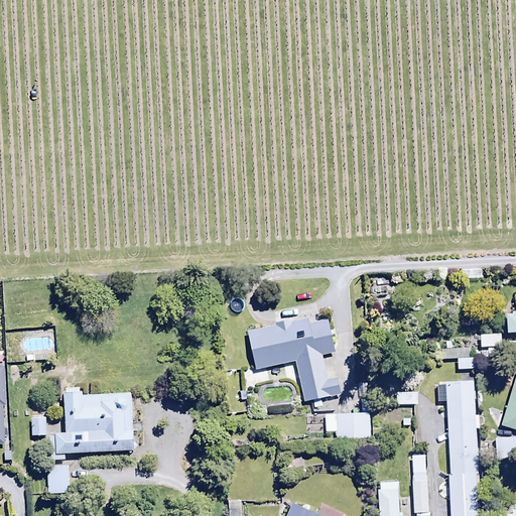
[(515,332),(515,313),(506,313),(507,333),(515,332)]
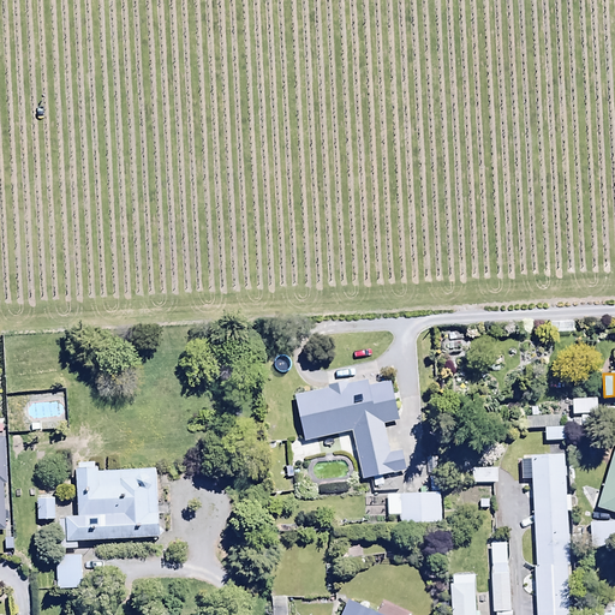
[(297,395),(305,441),(354,431),(363,478),(408,470),(405,452),(390,454),(384,424),(398,422),(390,383),(370,387),(369,381),(347,386),(346,381),(327,384),(328,390),(297,395)]
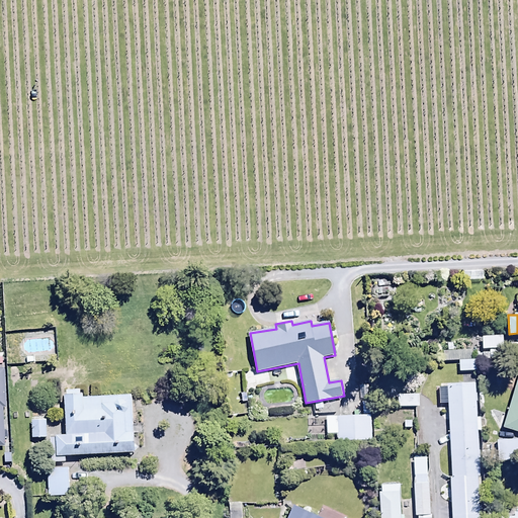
[(503,348),(503,336),(483,336),(483,349),(490,349),(490,353),(502,353),(502,348),(503,348)]
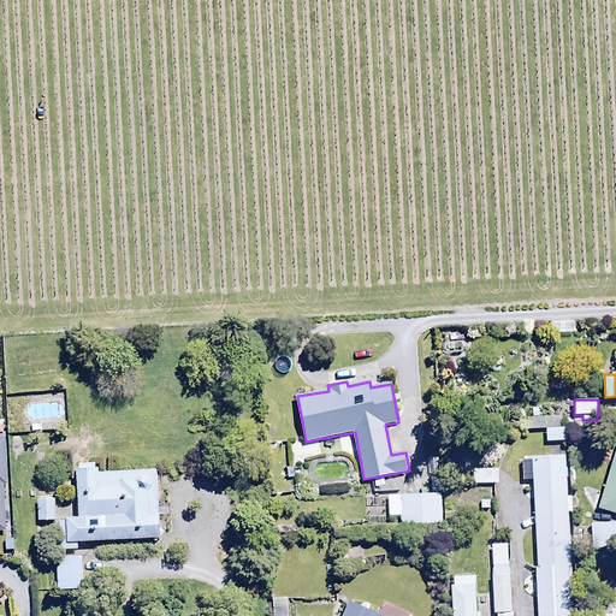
[(561,428),(561,416),(527,418),(527,431),(546,430),(546,442),(567,442),(567,428),(561,428)]
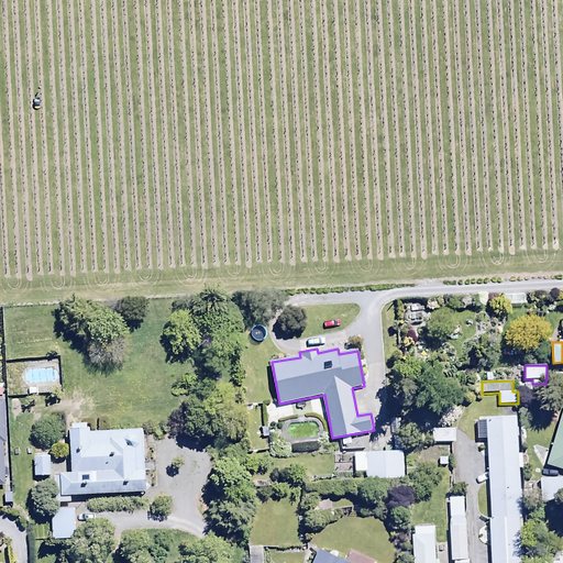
[(275,404),(262,406),(265,424),(278,422),(275,404)]
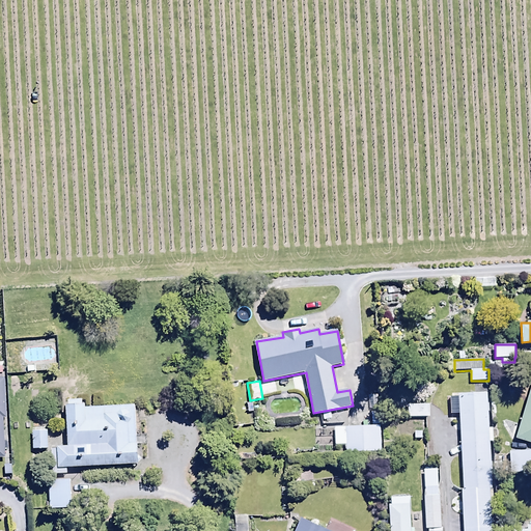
[(530,389),(515,437),(530,442),(530,389)]
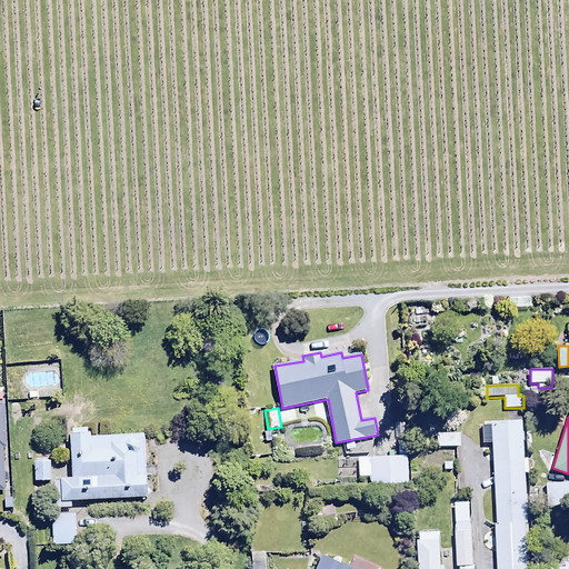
[(481,445),(491,445),(496,525),(495,525),(496,568),(526,568),(522,496),(525,496),(523,471),(528,471),(528,460),(525,460),(522,421),(491,423),(491,426),(481,426),(481,445)]
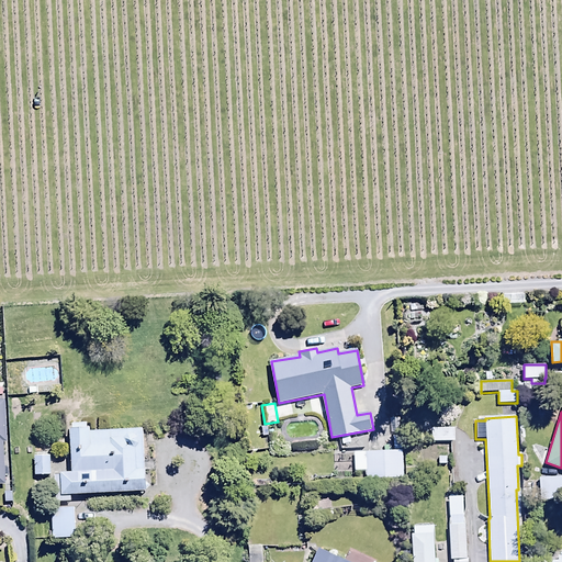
[(72,502),(71,494),(146,490),(143,429),(91,431),(91,427),(87,427),(87,423),(71,423),(71,428),(69,428),(71,473),(54,474),(55,502),(72,502)]
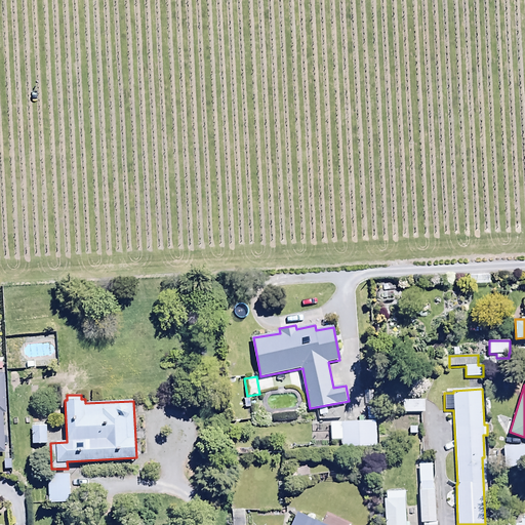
[(403,400),(403,412),(425,412),(423,400),(403,400)]
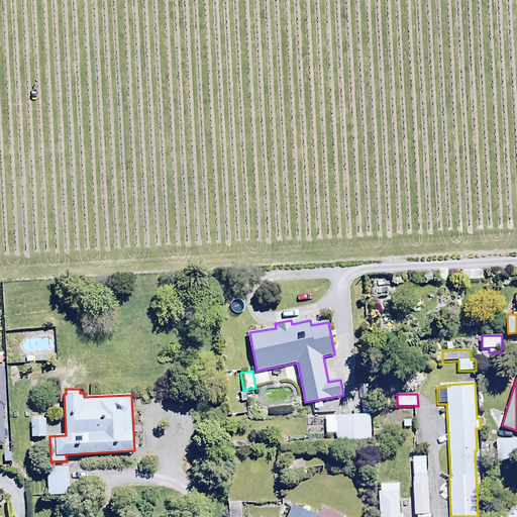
[(313,403),(314,414),(335,413),(335,402),(313,403)]
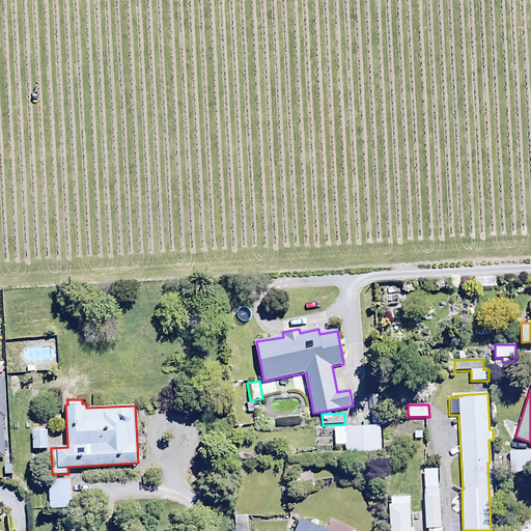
[(381,451),(381,426),(334,427),(335,445),(345,445),(345,452),(381,451)]
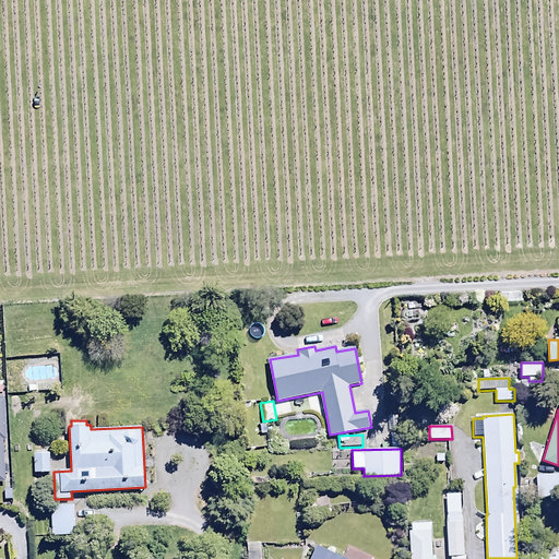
[(50,453),(34,453),(35,473),(51,472),(50,453)]
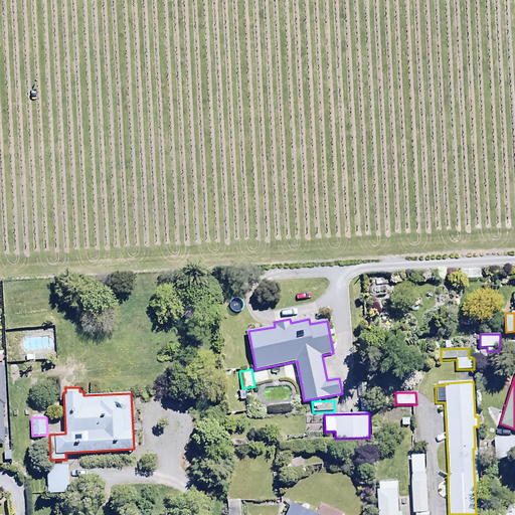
[(67,466),(46,467),(48,493),(69,492),(67,466)]
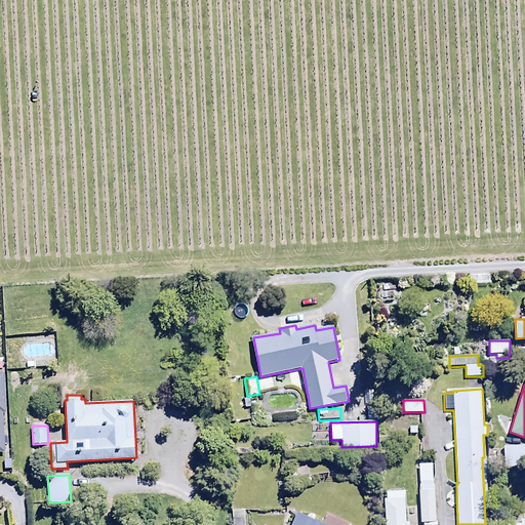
[(434,482),(419,482),(421,523),(436,523),(434,482)]
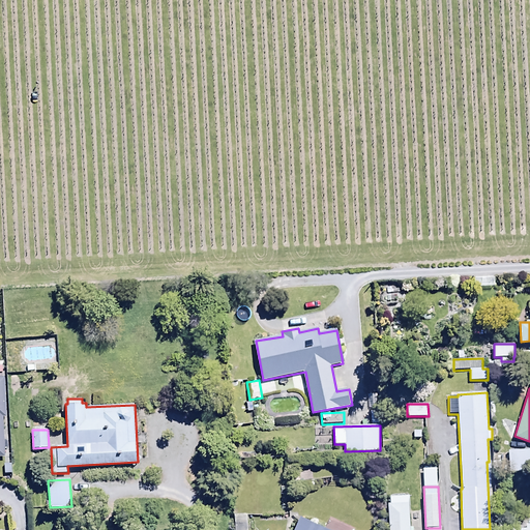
[(391,503),(388,504),(389,529),(440,529),(428,529),(427,529),(413,529),(413,527),(411,527),(409,495),(391,496),(391,503)]
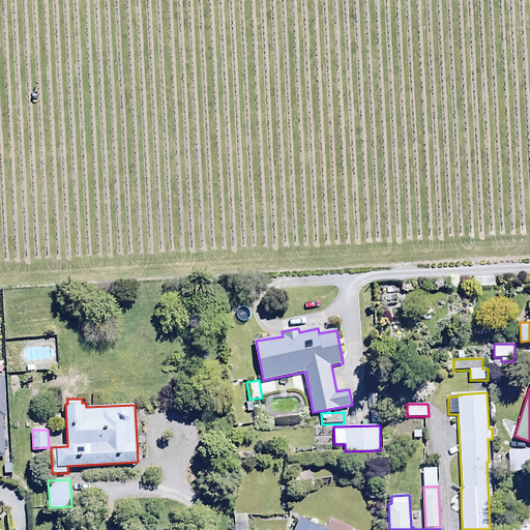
[(247,529),(248,514),(235,514),(235,529),(247,529)]
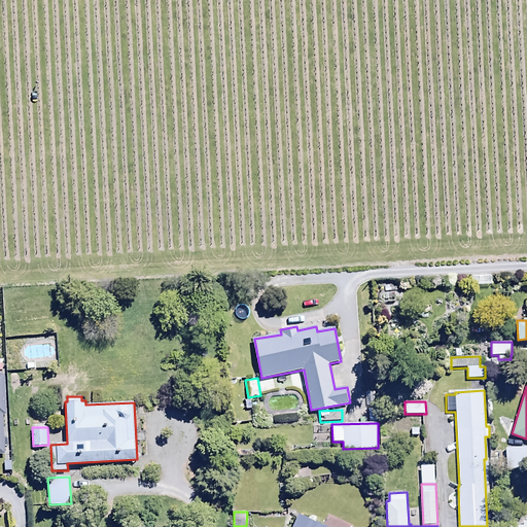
[(327,515),(323,525),(299,515),(292,526),(352,526),(327,515)]
